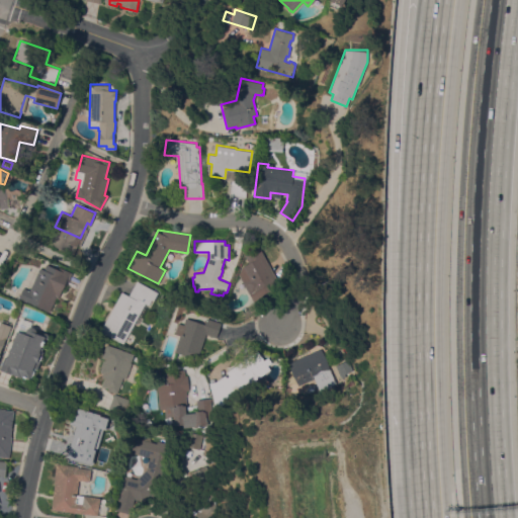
[(241,280),(242,279),(239,273),(242,266),(249,262),(244,254),(259,246),(279,283),(277,285),(280,290),(255,304),(250,294),(251,293),(250,293),(249,294),(247,289),(241,280)]
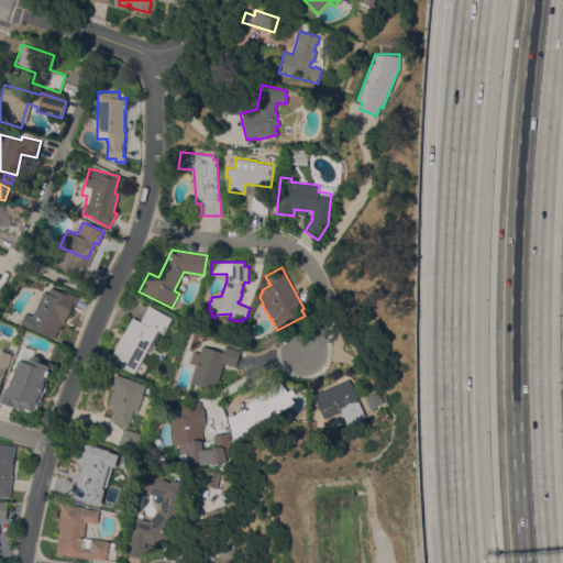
[(54,338),(29,327),(29,328),(21,323),(25,312),(32,316),(43,290),(47,293),(51,287),(75,298),(63,323),(61,322),(54,338)]
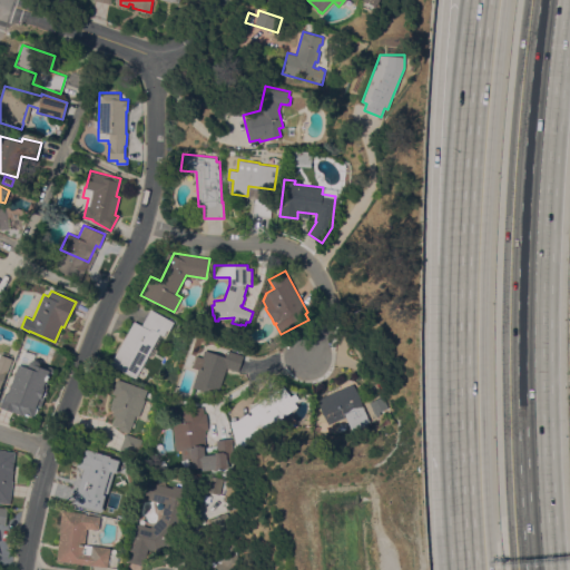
[(151,357),(148,355),(136,377),(110,364),(134,321),(141,325),(150,308),(174,322),(169,330),(167,328),(151,357)]
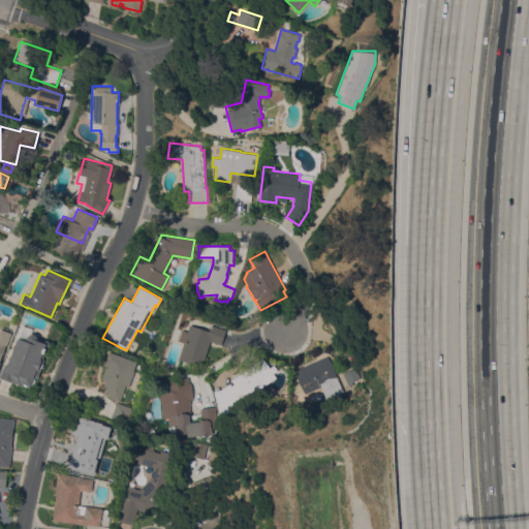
[(201,367),(178,359),(184,342),(178,340),(182,330),(187,331),(189,324),(209,331),(211,324),(226,330),(221,344),(210,341),(201,367)]
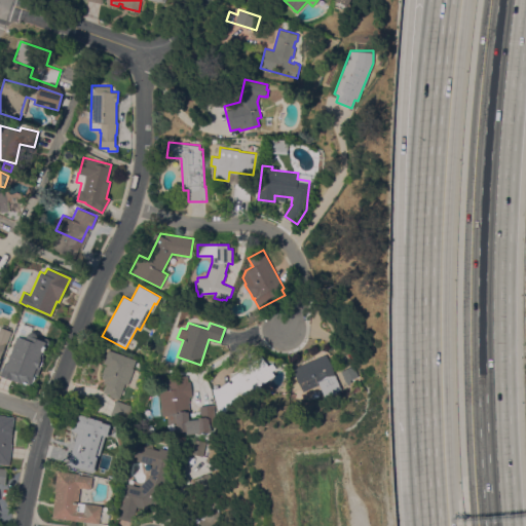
[(0,327),(11,331),(6,343),(5,343),(0,357),(0,327)]
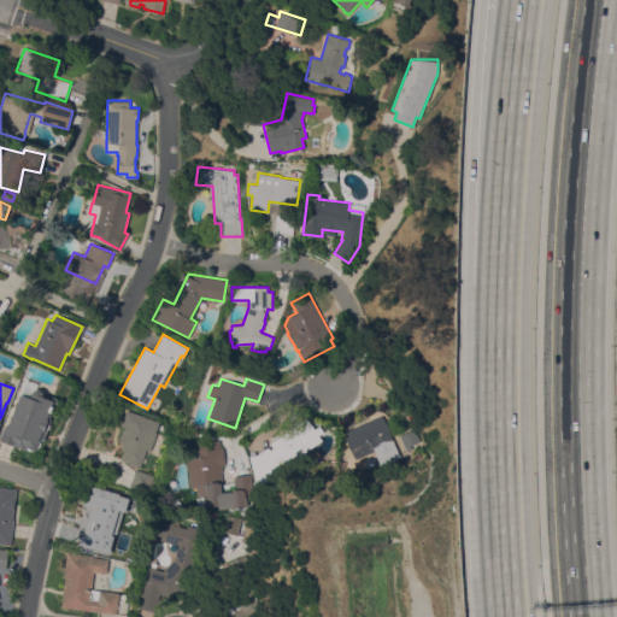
[(29,397),(31,391),(37,388),(41,391),(43,394),(51,397),(53,395),(56,397),(58,400),(57,403),(54,404),(48,418),(51,418),(50,423),(50,424),(48,428),(47,429),(46,432),(47,432),(43,440),(41,439),(36,452),(25,447),(24,450),(0,440),(5,424),(9,425),(21,393),(29,397)]
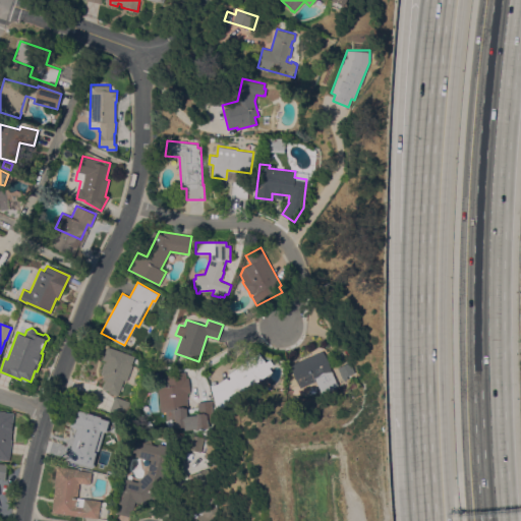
[(134,356),(131,364),(132,364),(126,381),(123,380),(117,395),(108,391),(109,390),(102,388),(105,380),(102,379),(103,374),(101,373),(102,370),(101,368),(103,362),(105,361),(106,360),(102,359),(107,345),(134,356)]
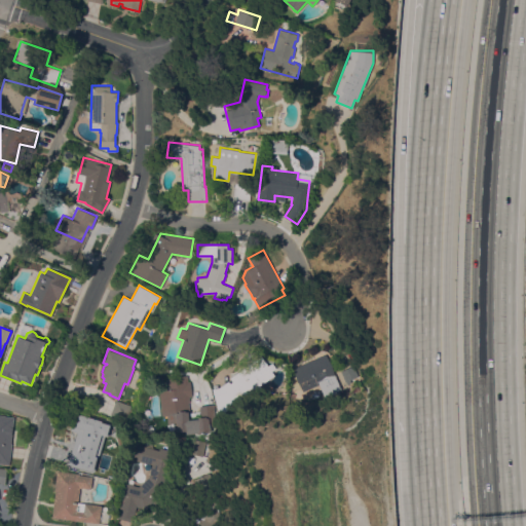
[(326,354),(340,389),(325,396),(320,384),(303,391),(293,369),(326,354)]
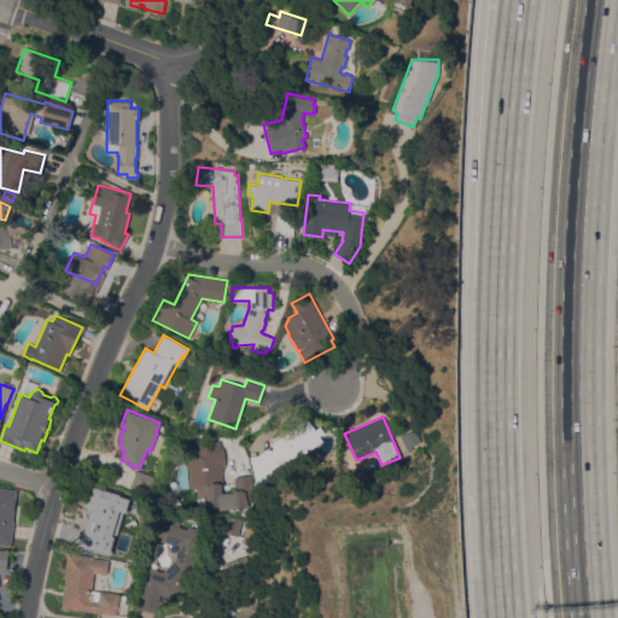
[(255,474),(250,456),(257,455),(272,445),(270,443),(307,419),(315,430),(320,426),(324,432),(319,436),(322,441),(312,449),(312,450),(308,453),(307,452),(280,470),(274,471),(267,481),(264,488),(258,485),(256,484),(255,474)]
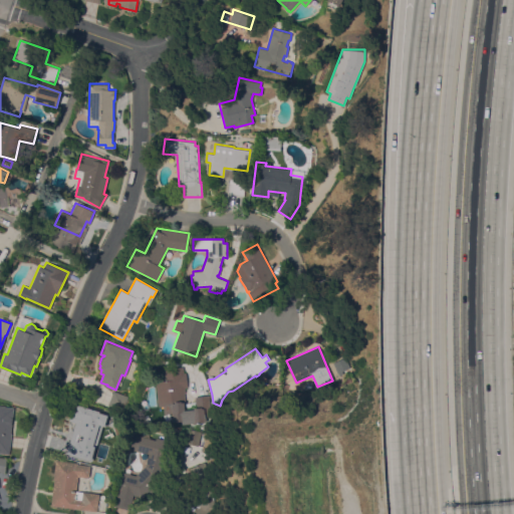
[(195,397),(209,395),(211,416),(205,416),(205,422),(194,423),(182,424),(182,421),(173,422),(172,414),(164,414),(163,406),(159,407),(156,381),(166,380),(164,368),(183,366),(184,372),(186,372),(187,388),(185,388),(186,393),(185,393),(186,404),(186,409),(193,409),(193,407),(195,407),(195,403),(195,397)]
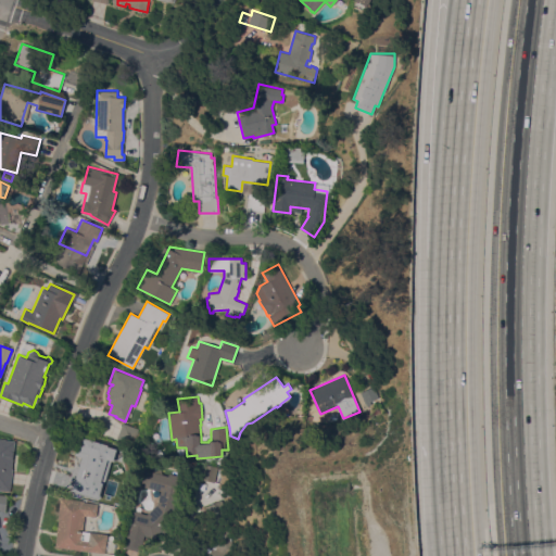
[(138,429),(133,444),(117,438),(123,422),(138,429)]
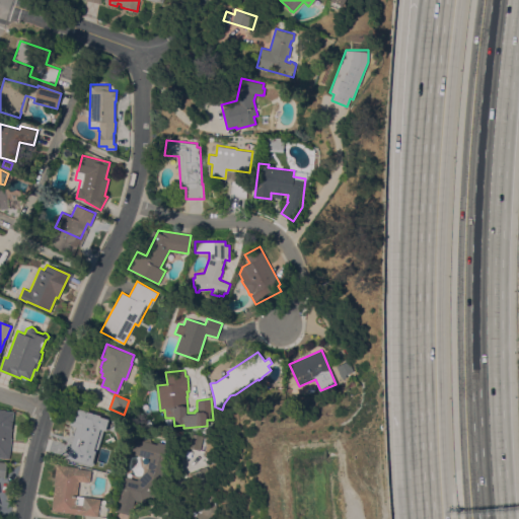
[(75,406),(109,417),(108,420),(115,422),(112,431),(102,429),(94,454),(87,451),(83,463),(66,458),(75,428),(69,426),(75,406)]
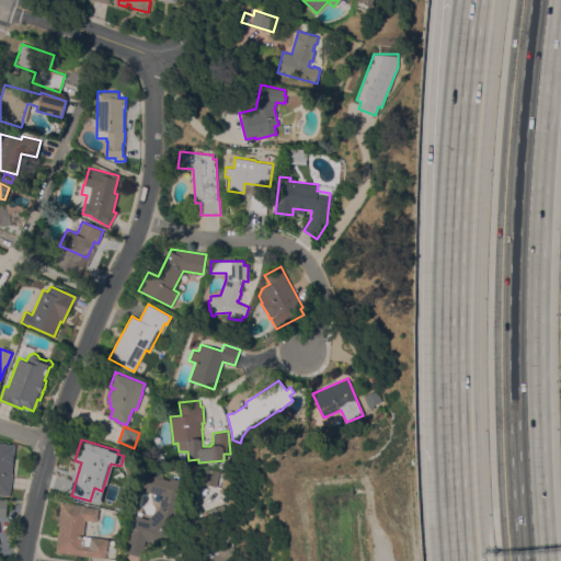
[(0,442),(6,443),(6,444),(14,445),(12,473),(10,494),(10,496),(0,494),(0,442)]
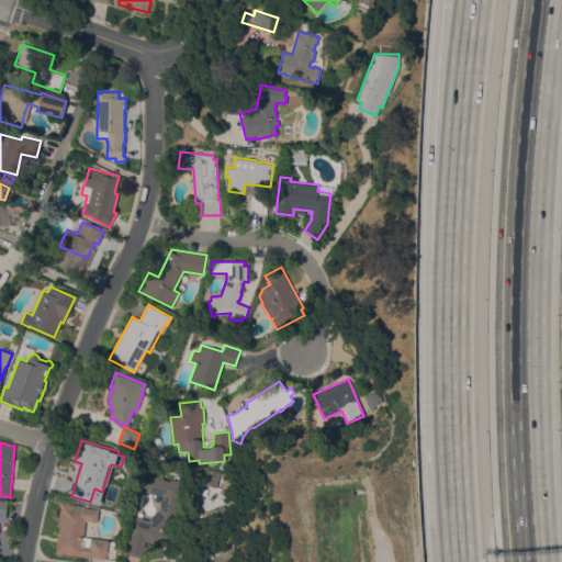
[(216,487),(202,484),(206,469),(220,472),(216,487)]
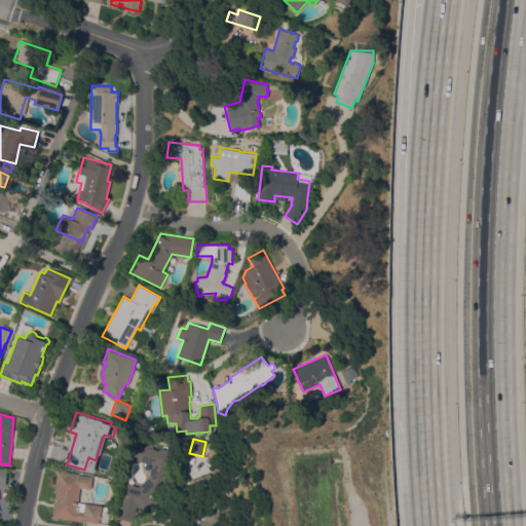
[(126,483),(127,484),(130,483),(134,485),(140,486),(149,477),(152,464),(133,459),(137,444),(172,453),(161,488),(158,487),(155,495),(153,494),(137,513),(135,512),(132,522),(119,519),(121,509),(119,509),(126,483)]
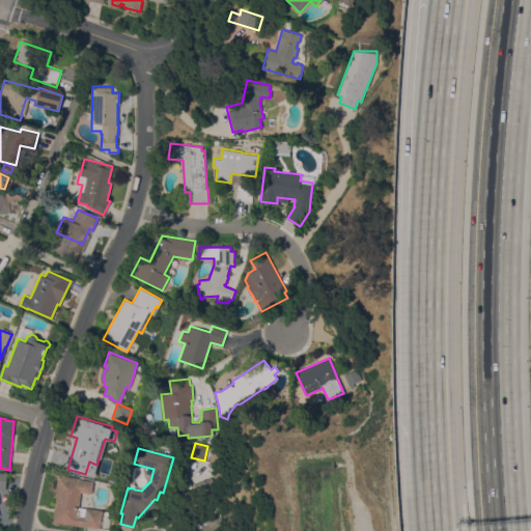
[(79,500),(82,500),(82,505),(79,505),(79,506),(103,509),(100,529),(52,523),(56,496),(55,496),(57,475),(81,478),(80,479),(93,481),(91,494),(81,492),(79,500)]
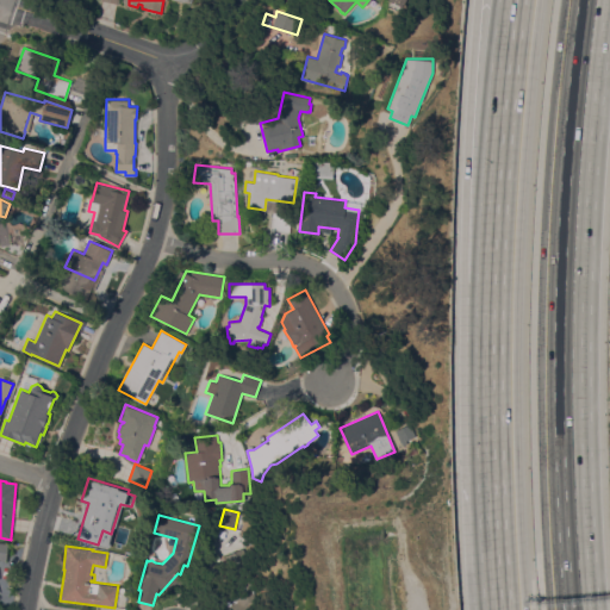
[(249,562),(248,562),(251,571),(241,576),(237,567),(230,571),(224,556),(243,548),(249,562)]
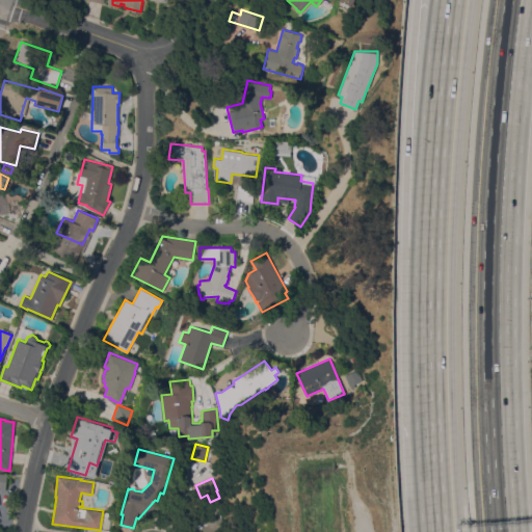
[(224,531),(196,531),(206,526),(203,506),(219,504),(222,523),(220,524),(224,531)]
